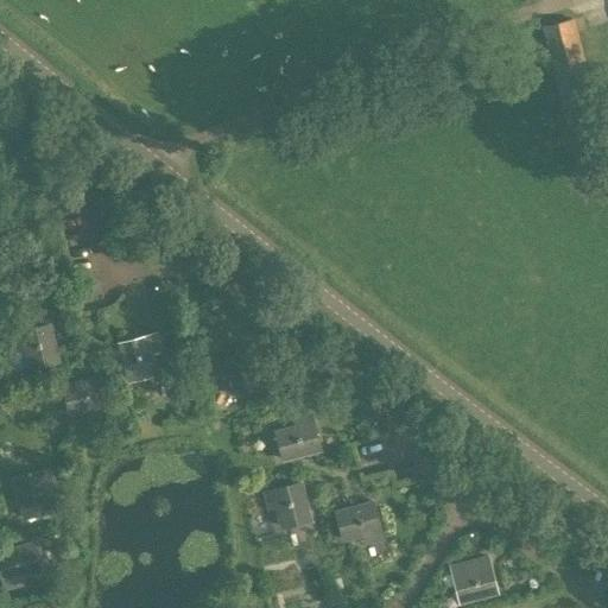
[(580,179),(607,171),(607,147),(574,18),(539,27),(580,179)]
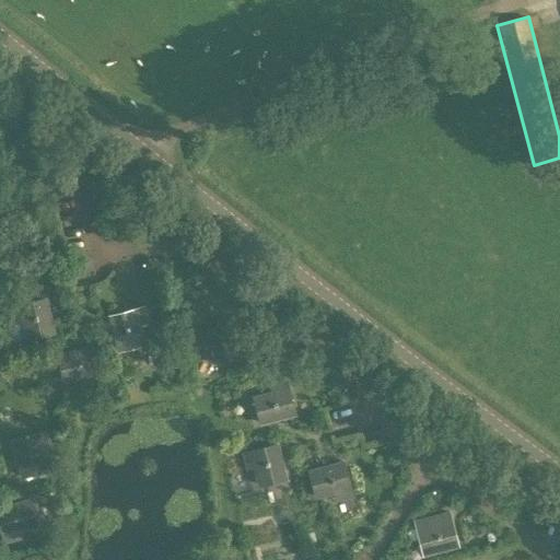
[(27,342),(56,336),(46,298),(10,307),(14,326),(22,324),(27,342)]
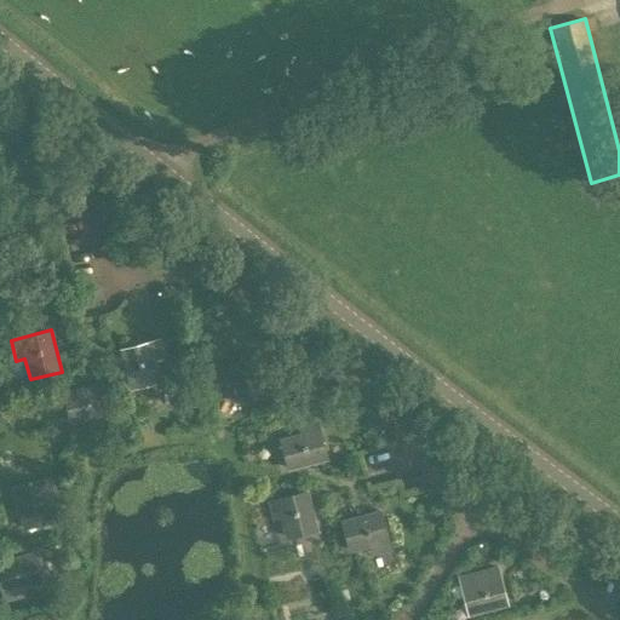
[(158,363),(166,360),(160,339),(119,350),(130,392),(162,383),(158,363)]
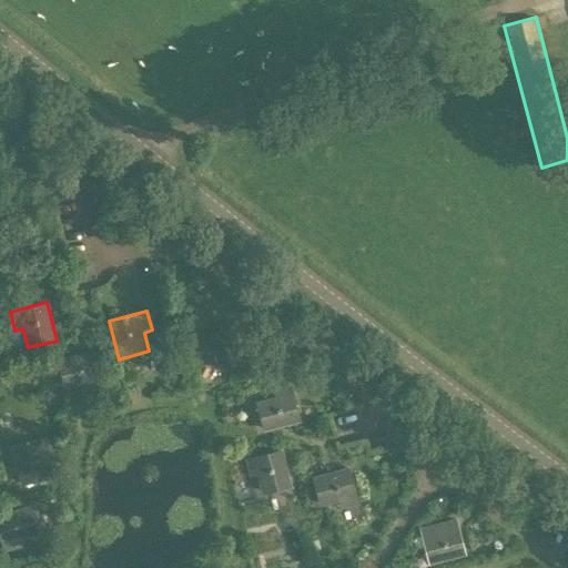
[(217,372),(247,364),(239,326),(201,335),(206,355),(213,353),(217,372)]
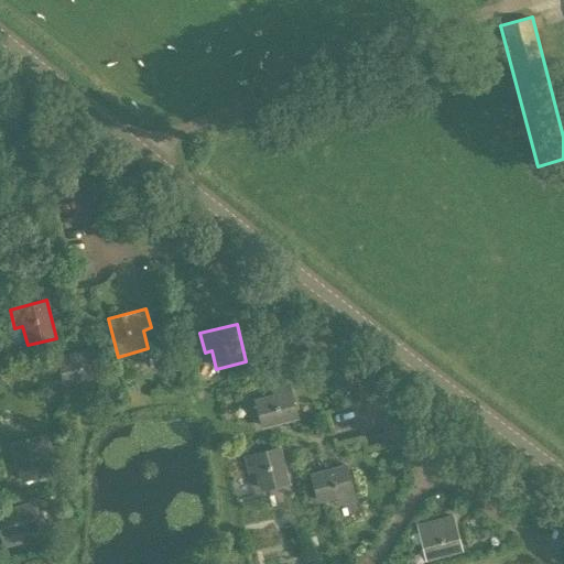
[(85,390),(104,384),(94,347),(56,357),(63,387),(83,382),(85,390)]
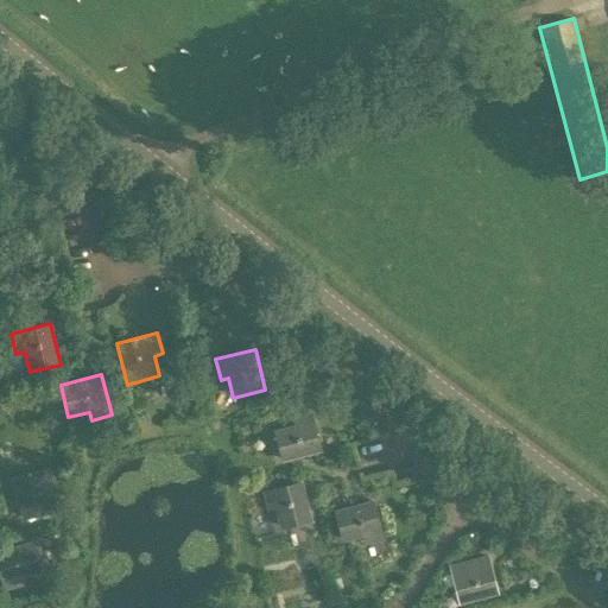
[(282,463),(323,453),(312,412),(290,417),(291,424),(273,430),(282,463)]
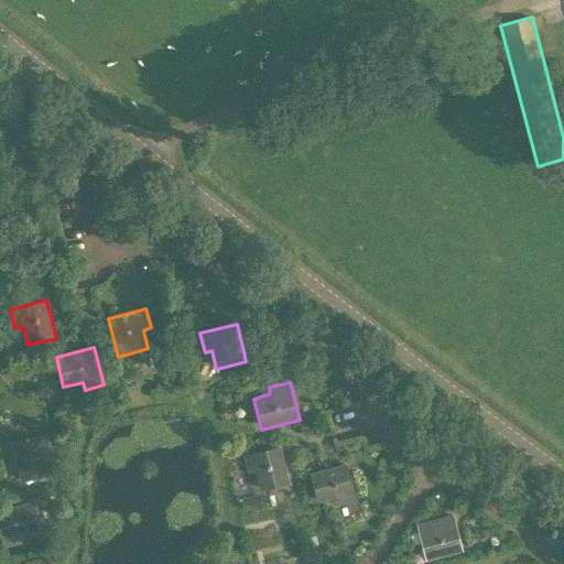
[(47,456),(54,454),(49,435),(11,445),(21,483),(51,476),(47,456)]
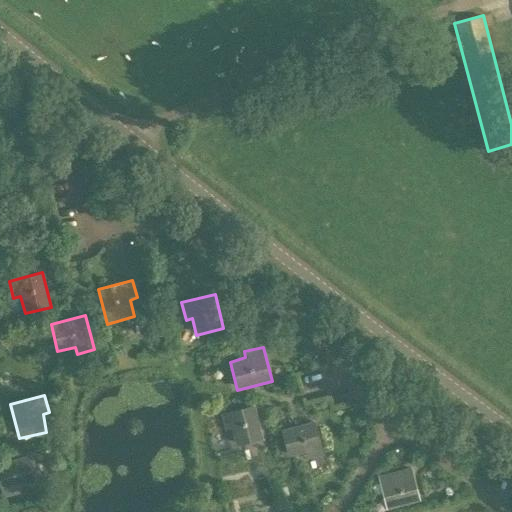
[(233,446),(263,440),(254,405),(220,414),(223,431),(224,432),(231,430),(233,446)]
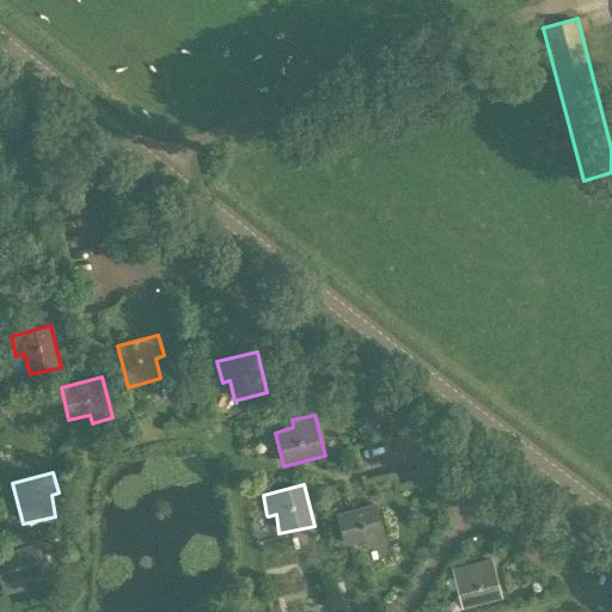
[(366,549),(386,544),(378,503),(336,514),(344,548),(363,542),(366,549)]
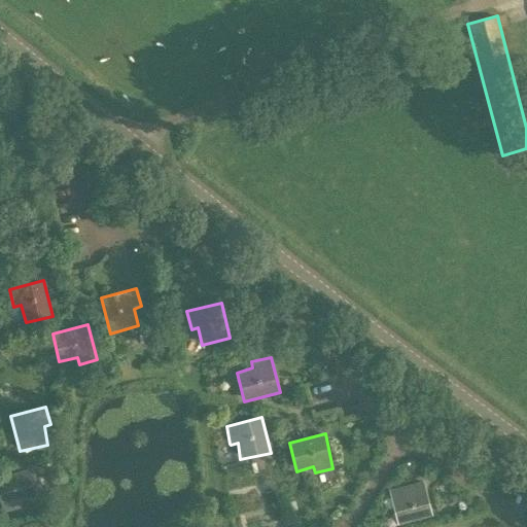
[(20,501),(37,497),(30,470),(0,478),(0,501),(2,514),(21,508),(20,501)]
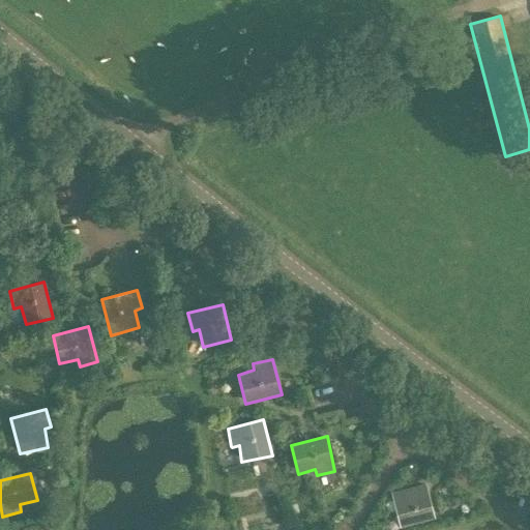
[(400,528),(436,519),(427,483),(409,489),(410,495),(392,500),(400,528)]
